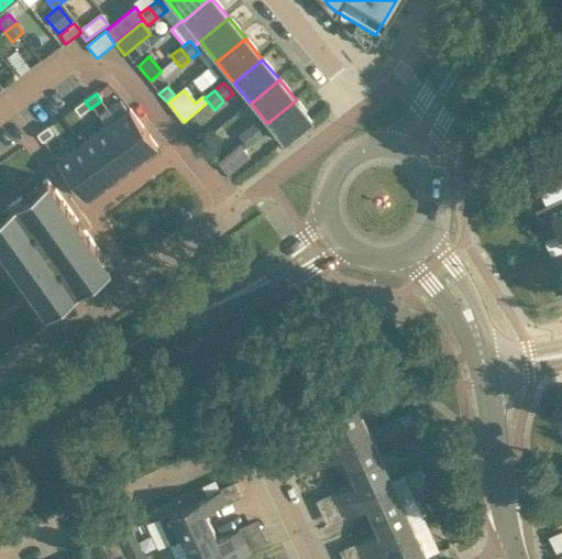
[(267,123),(270,127),(284,144),(312,121),(296,100),(267,123)]
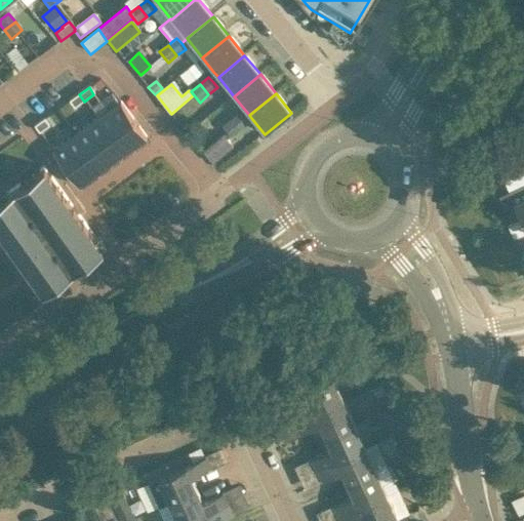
[(79,94),(69,102),(74,109),(84,102),(79,94)]
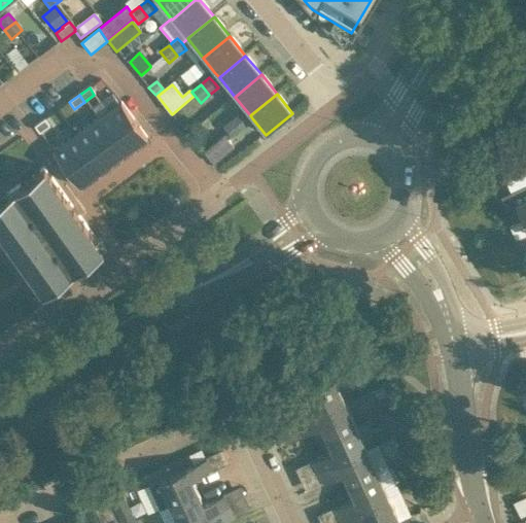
[(146,140),(120,104),(98,120),(124,157),(146,140)]
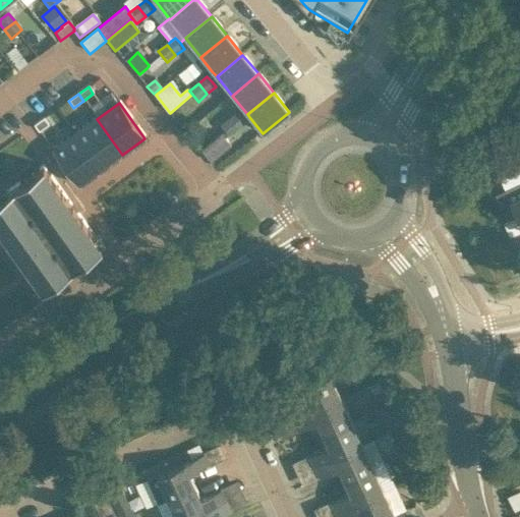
[(228,120),(237,130),(245,124),(237,113),(228,120)]
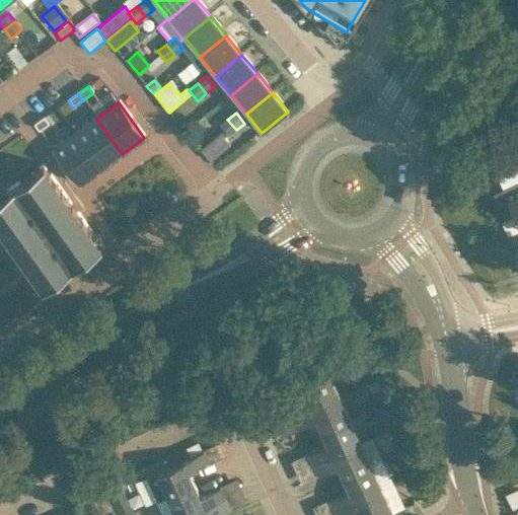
[(39,132),(49,125),(44,119),(33,126),(39,132)]
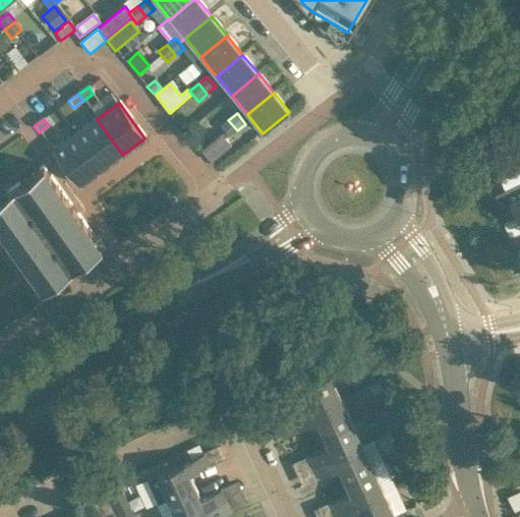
[(97,119),(74,135),(100,171),(122,155),(97,119)]
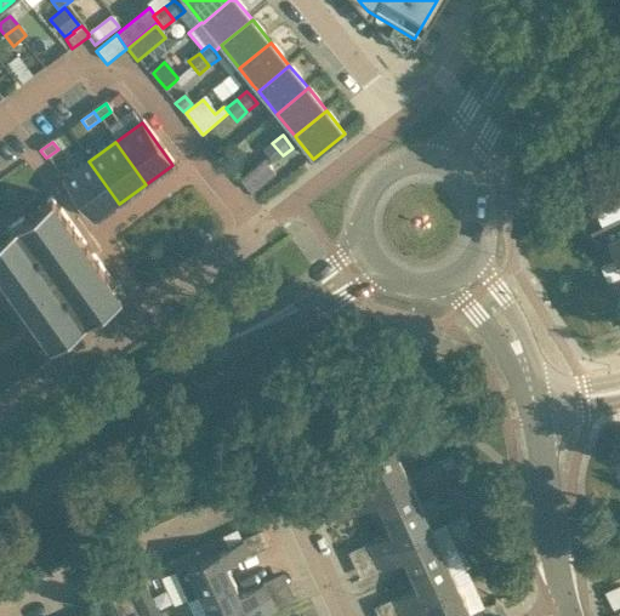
[(273,164),(283,155),(272,143),(262,152),(273,164)]
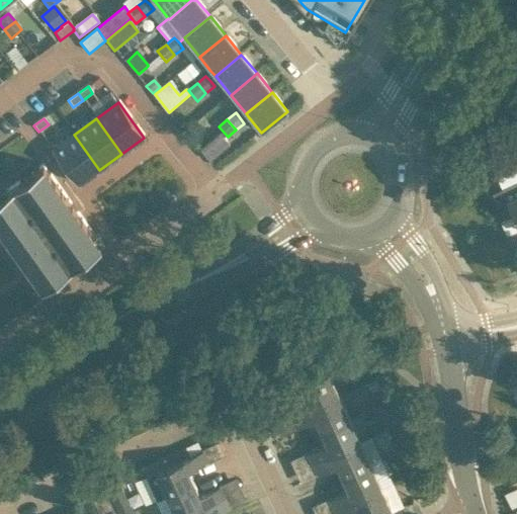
[(77,185),(99,170),(74,135),(52,150),(77,185)]
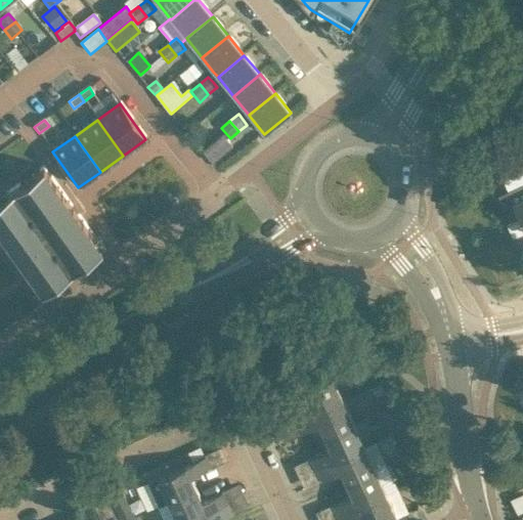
[(231,148),(221,136),(201,152),(211,165),(231,148)]
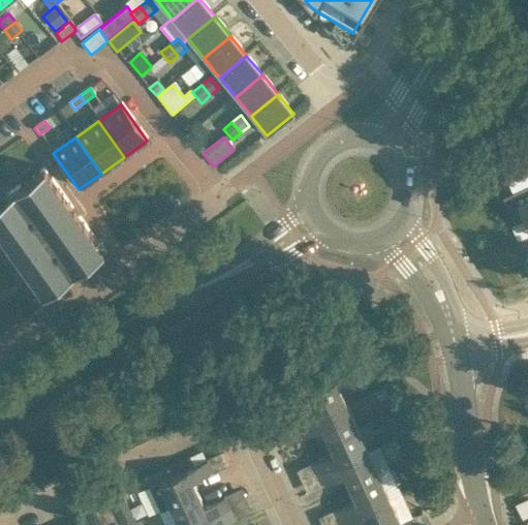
[(0,235),(43,296),(103,252),(43,170),(0,201),(0,235)]
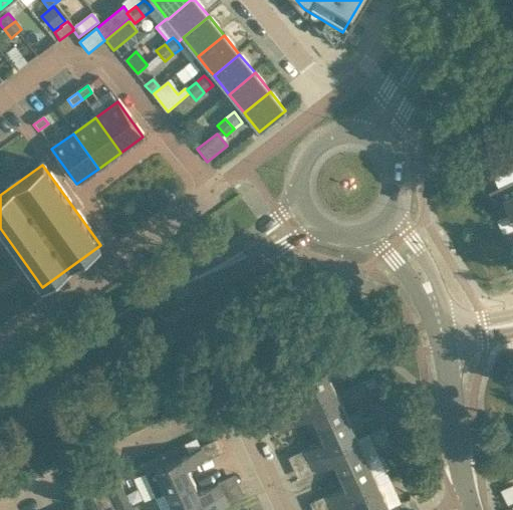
[(512,182),(497,190),(488,194),(500,219),(510,215),(512,220),(512,182)]
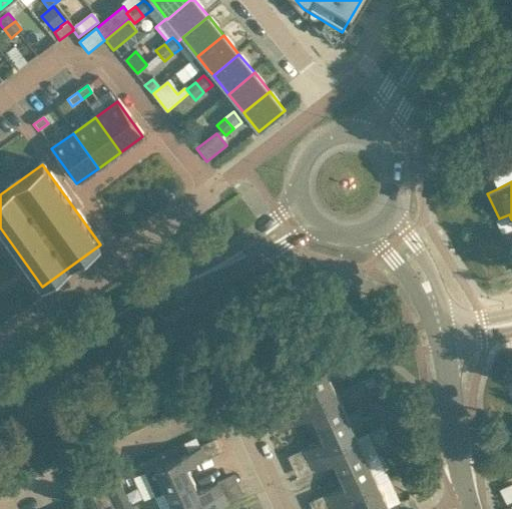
[(322,355),(326,366),(341,359),(337,348),(322,355)]
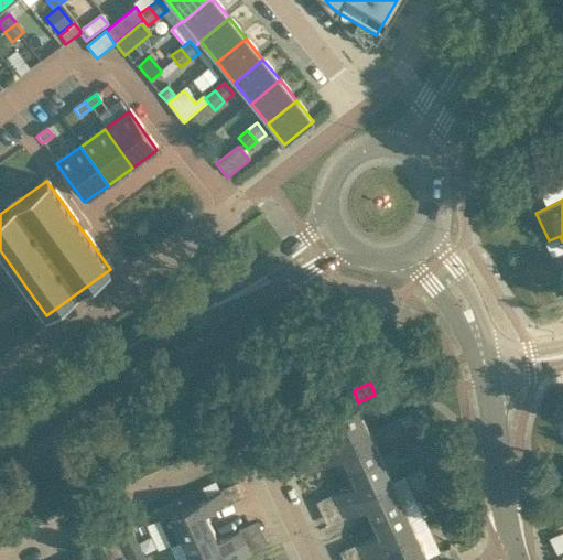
[(312,445),(316,456),(368,432),(357,407),(327,421),(334,435),(312,445)]
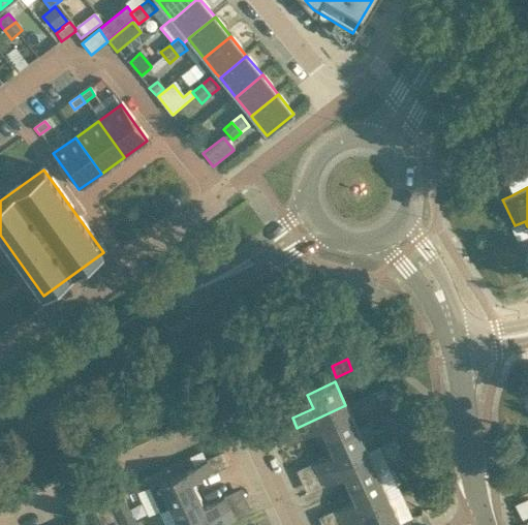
[(385,389),(374,394),(379,403),(391,398),(386,390),(385,389)]
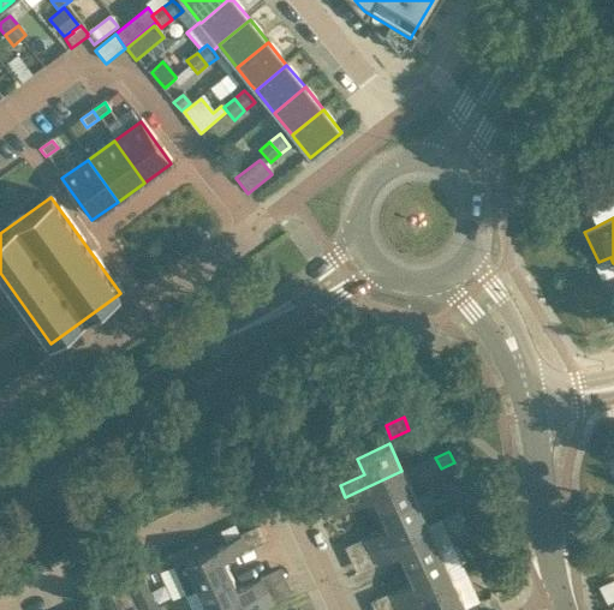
[(382,514),(415,498),(401,471),(345,497),(352,510),(375,500),(382,514)]
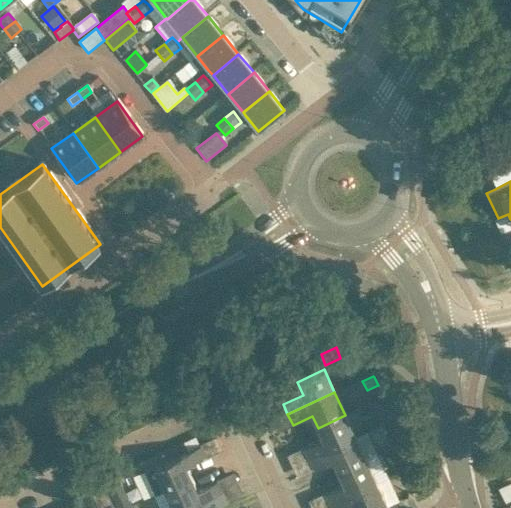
[(383,426),(394,420),(395,420),(390,409),(389,409),(377,415),(383,426)]
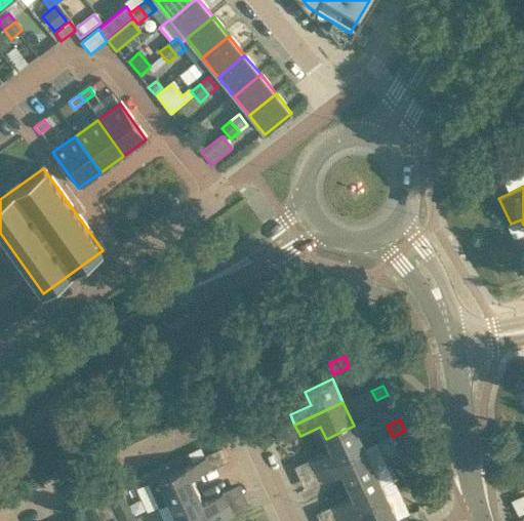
[(312,462),(317,472),(364,449),(354,426),(326,439),(332,452),(312,462)]
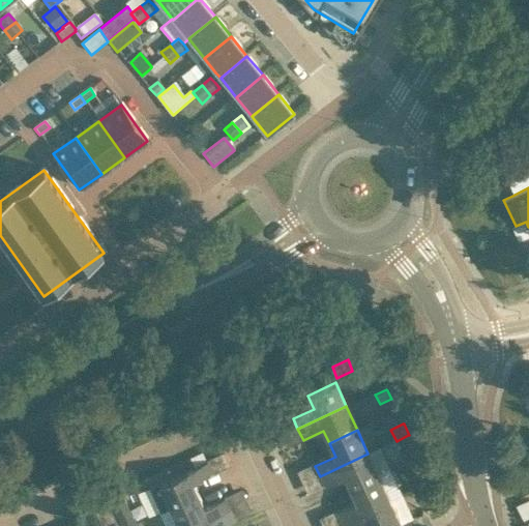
[(399,449),(406,465),(418,460),(411,444),(399,449)]
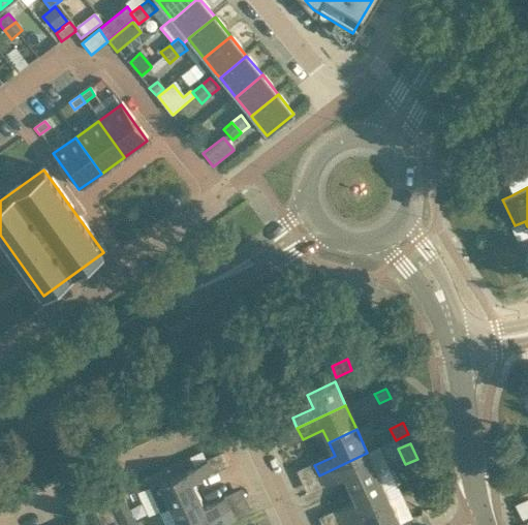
[(378,477),(367,453),(319,475),(324,487),(344,476),(350,490),(378,477)]
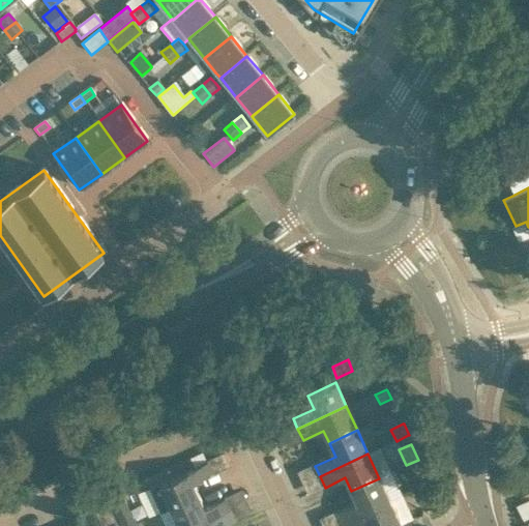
[(425,472),(424,470),(419,460),(406,465),(412,478),(425,472)]
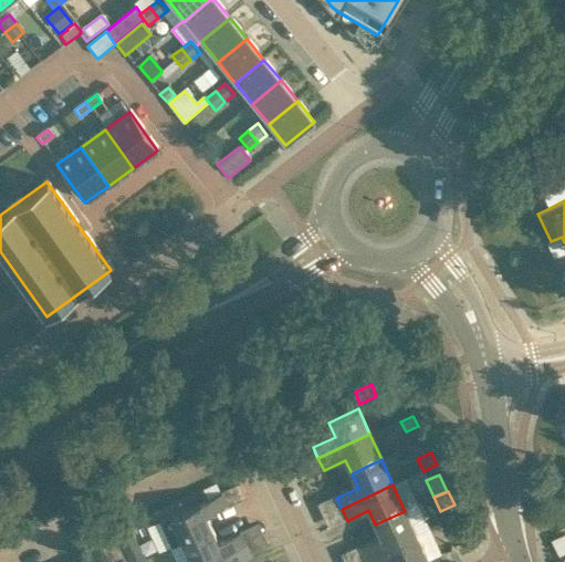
[(181,543),(211,530),(206,517),(227,507),(221,495),(159,523),(171,549),(181,543)]
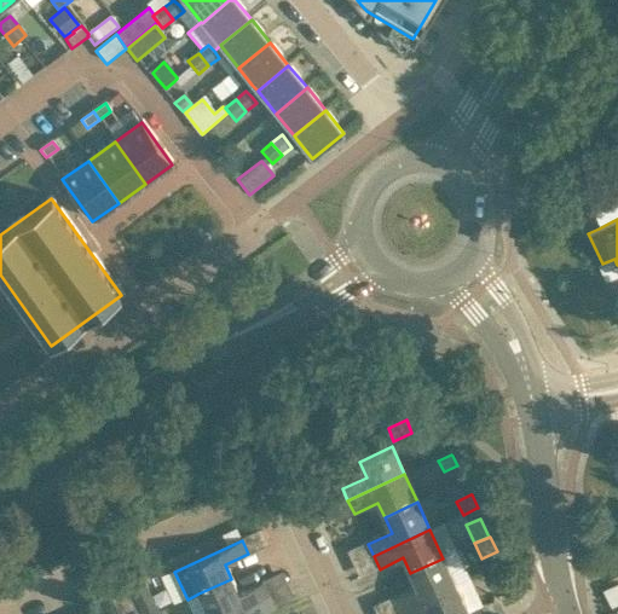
[(393,598),(399,612),(456,586),(443,559),(410,573),(417,588),(393,598)]
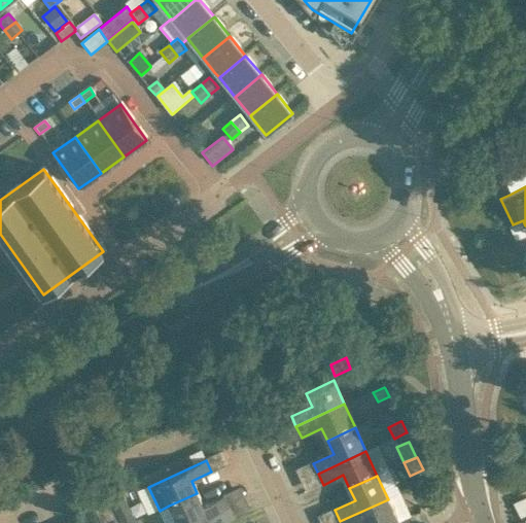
[(203,507),(197,493),(169,506),(176,522),(195,522),(229,508),(223,497),(203,507)]
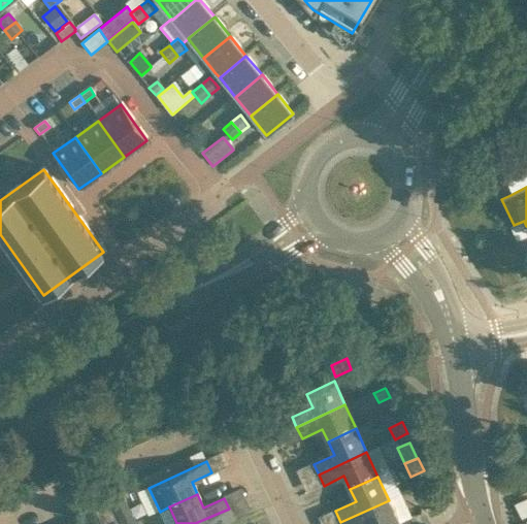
[(400,494),(389,500),(340,522),(340,523),(365,523),(399,523),(410,518),(400,494)]
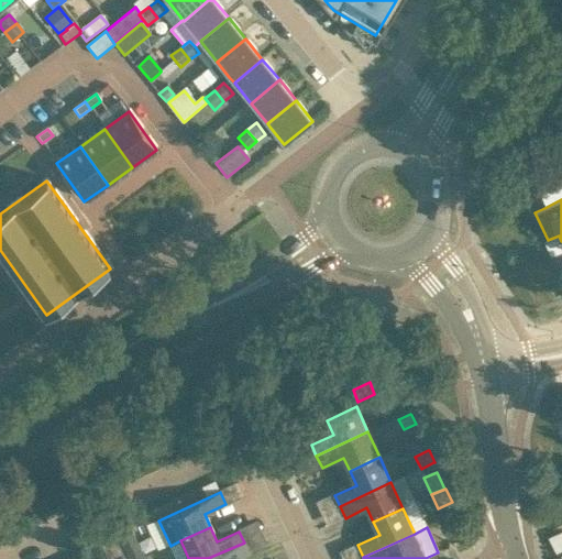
[(554,552),(561,549),(561,533),(549,538),(554,552)]
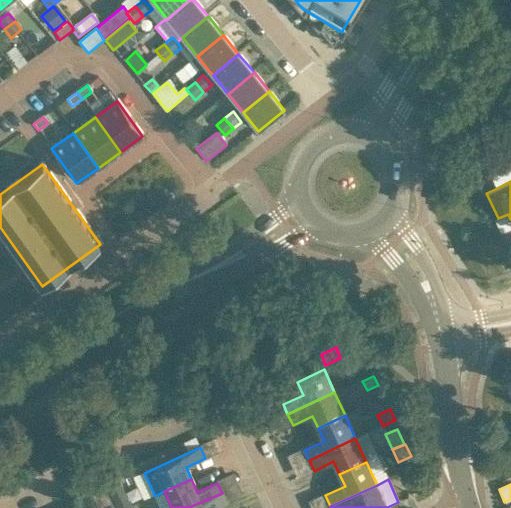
[(130,507),(133,506),(126,492),(123,493),(119,485),(107,490),(115,507),(130,507)]
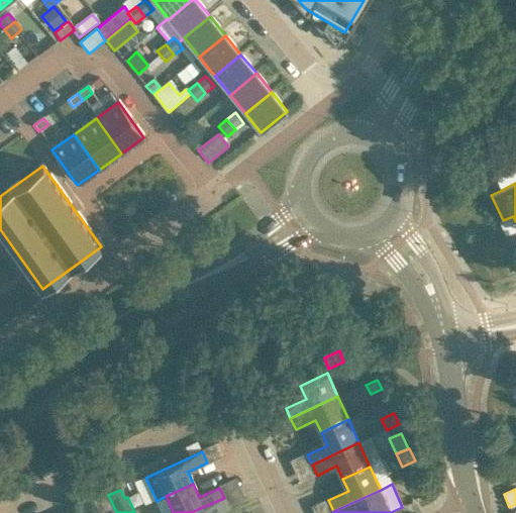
[(219,512),(228,508),(224,498),(191,512),(219,512)]
